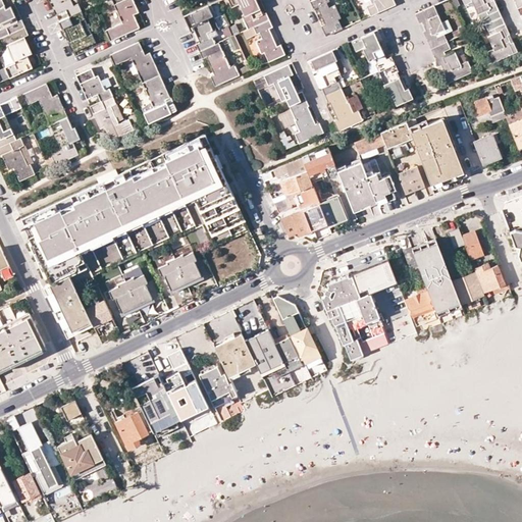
[(0,0),(0,37),(1,37),(24,27),(21,18),(17,20),(10,5),(6,7),(2,0),(0,0)]
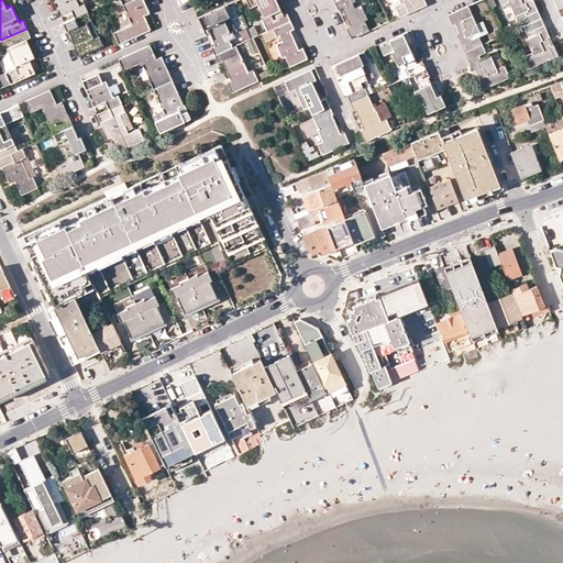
[(53,0),(61,14),(70,10),(74,17),(87,11),(84,2),(79,4),(76,0),(53,0)]
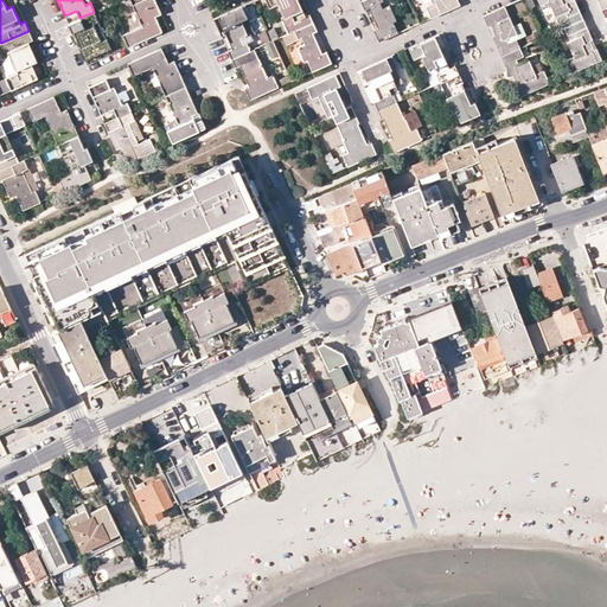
[(127,46),(161,31),(155,16),(160,13),(154,0),(129,0),(142,25),(122,34),(127,46)]
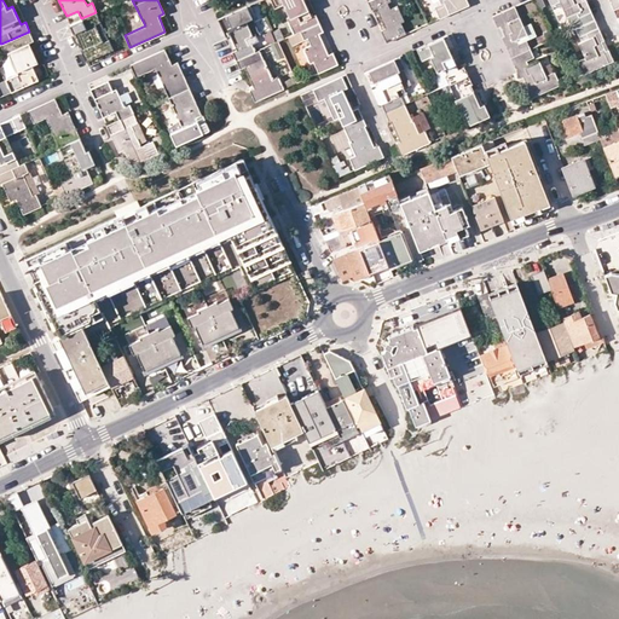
[(300,32),(319,23),(316,15),(311,16),(304,0),(273,0),(277,6),(283,4),(289,17),(287,18),(290,25),(296,23),(300,32)]
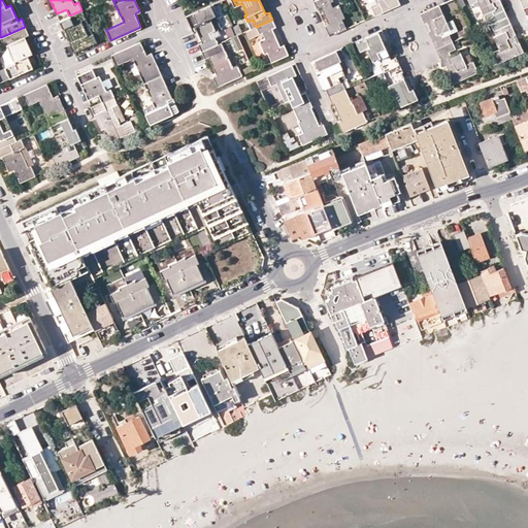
[(330,35),(345,28),(341,18),(343,17),(338,4),(333,7),(331,2),(333,0),(315,0),(314,1),(318,7),(321,6),(329,24),(325,26),(330,35)]
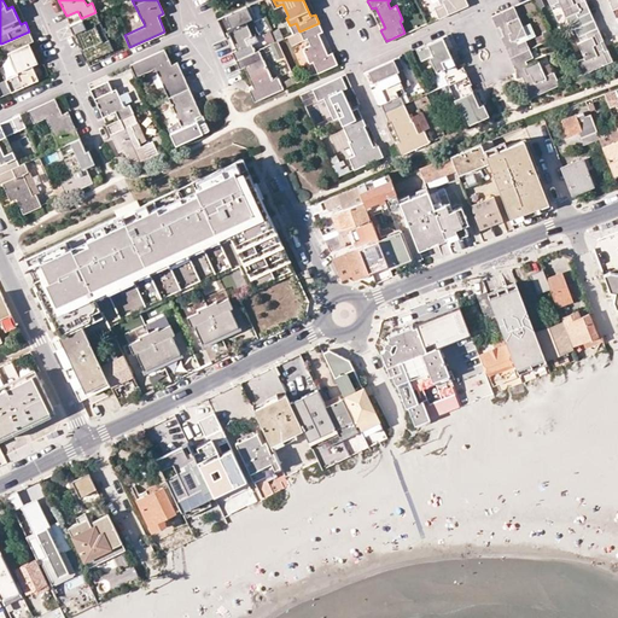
[(439,18),(468,5),(465,0),(438,0),(439,4),(433,6),(439,18)]
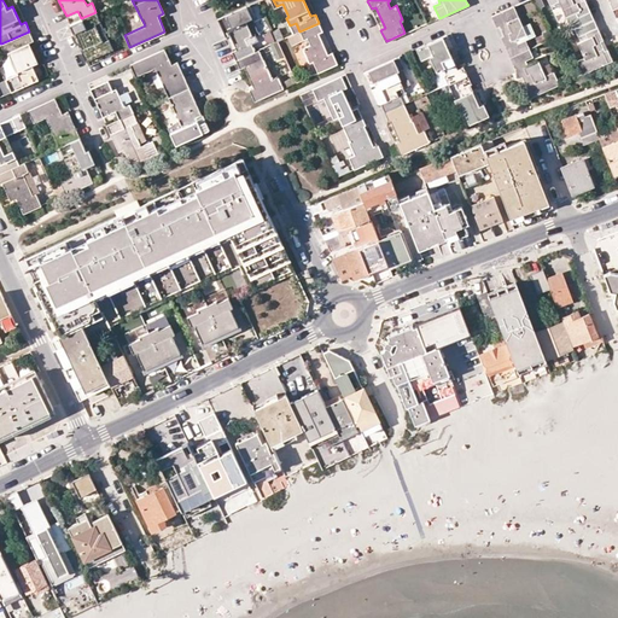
[(548,0),(552,5),(559,1),(566,16),(576,11),(578,16),(571,19),(575,28),(594,19),(584,0),(548,0)]
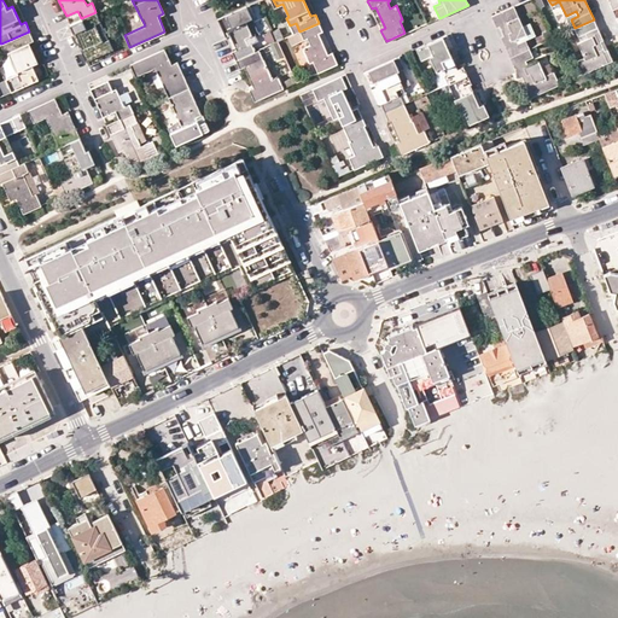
[(246,6),(217,19),(223,30),(227,29),(237,50),(233,52),(237,60),(255,52),(251,42),(248,45),(245,38),(252,35),(245,21),(251,18),(246,6)]
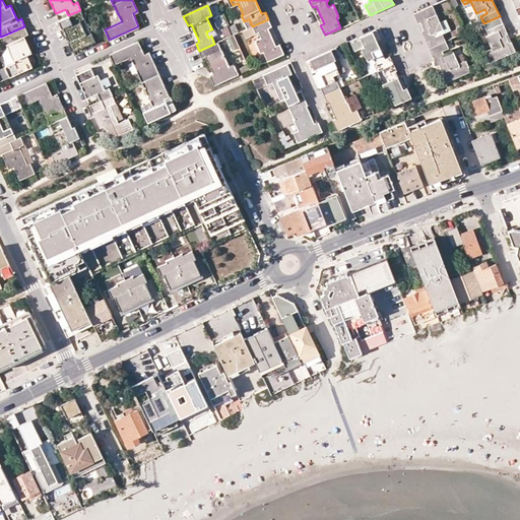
[(432,5),(414,13),(418,22),(420,21),(424,28),(421,29),(430,48),(445,41),(442,34),(436,36),(434,31),(443,27),(440,22),(432,5)]
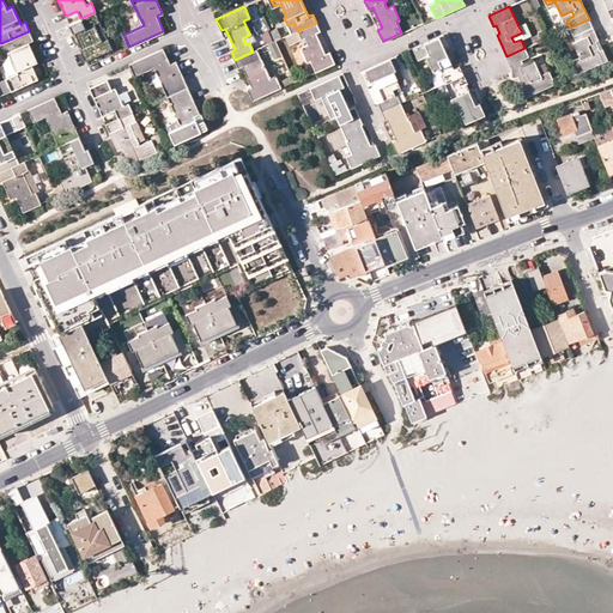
[(73,32),(86,60),(111,48),(108,38),(103,41),(95,23),(98,20),(95,12),(80,18),(85,26),(73,32)]
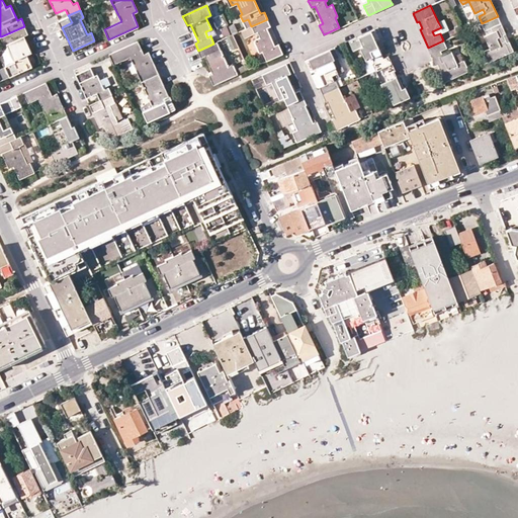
[(59,20),(62,27),(72,22),(68,15),(59,20)]
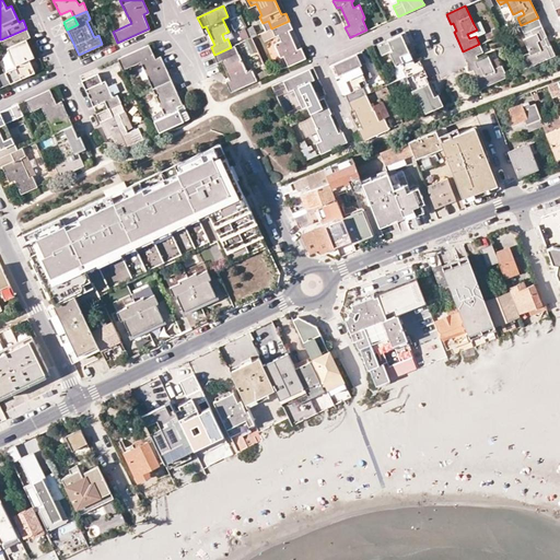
[(527,67),(555,55),(550,45),(548,46),(544,37),(546,36),(538,18),(521,25),(524,33),(531,30),(533,34),(523,38),(529,53),(522,56),(527,67)]
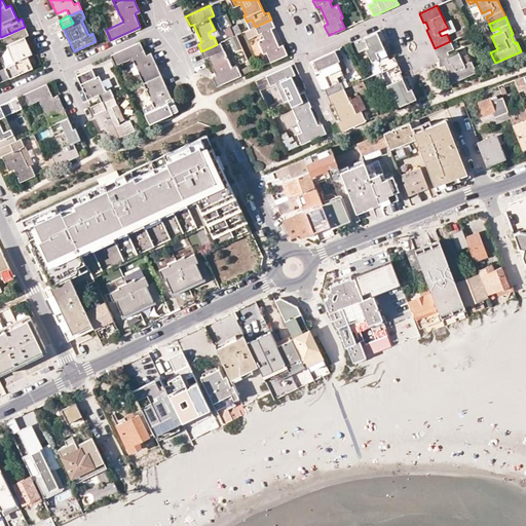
[(270,62),(287,54),(283,44),(279,46),(271,28),(274,27),(271,20),(255,27),(259,34),(261,32),(264,38),(258,41),(264,53),(266,52),(270,62)]
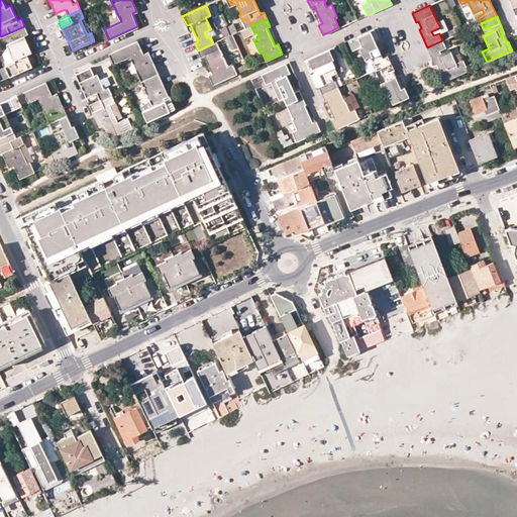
[(443,19),(437,22),(440,27),(431,31),(433,35),(439,33),(448,29),(443,19)]
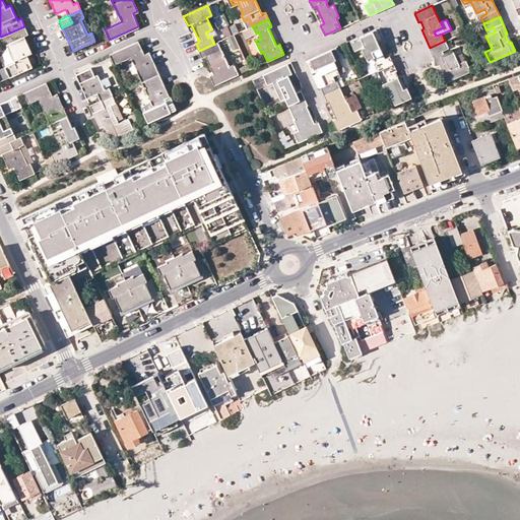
[(9,76),(33,66),(26,53),(31,51),(24,36),(28,34),(24,26),(1,37),(4,45),(6,43),(14,61),(5,66),(9,76)]
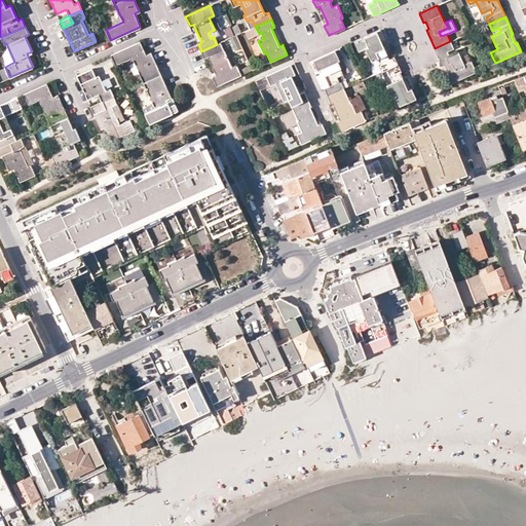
[(384,39),(380,29),(353,41),(358,51),(366,48),(371,61),(377,58),(379,63),(371,67),(374,74),(381,71),(397,64),(395,57),(388,59),(380,41),(384,39)]
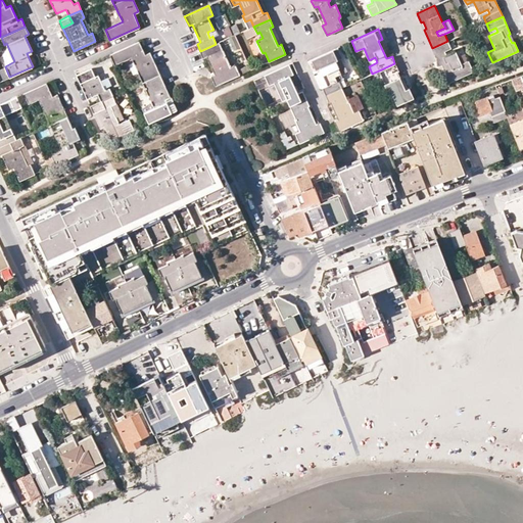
[(447,83),(473,72),(468,60),(461,63),(456,51),(446,55),(444,50),(450,48),(447,41),(432,48),(439,65),(442,64),(445,73),(443,74),(447,83)]
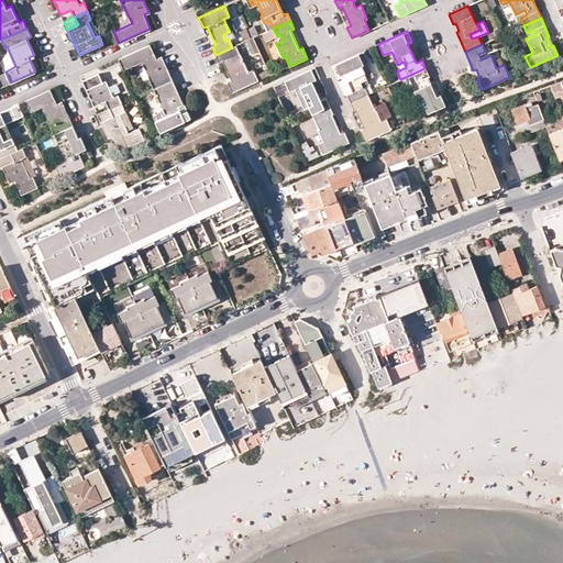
[(150,45),(118,59),(122,70),(141,62),(154,88),(173,80),(162,56),(156,58),(150,45)]
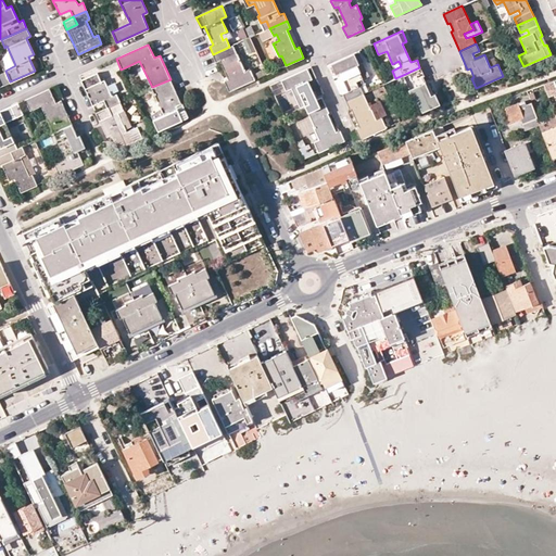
[(230,90),(254,79),(250,68),(244,71),(232,45),(229,47),(213,54),(216,62),(219,60),(228,79),(225,80),(230,90)]
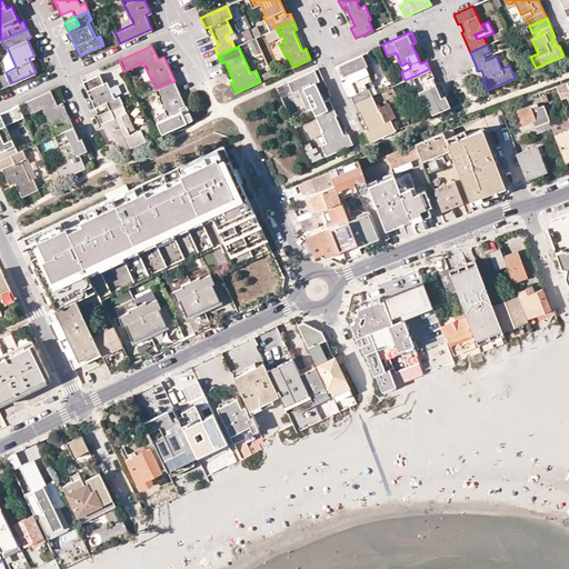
[(366,52),(338,65),(343,76),(347,73),(349,78),(356,93),(350,96),(355,103),(371,95),(368,87),(372,85),(370,79),(377,77),(366,52)]
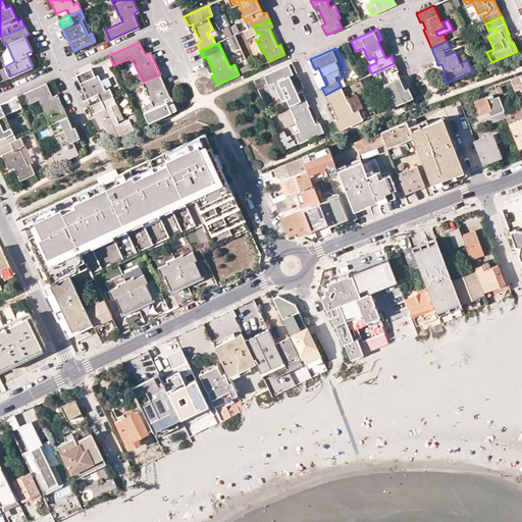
[(394,63),(378,70),(389,95),(383,98),(388,108),(397,104),(412,97),(408,87),(404,89),(396,70),(398,69),(394,63)]
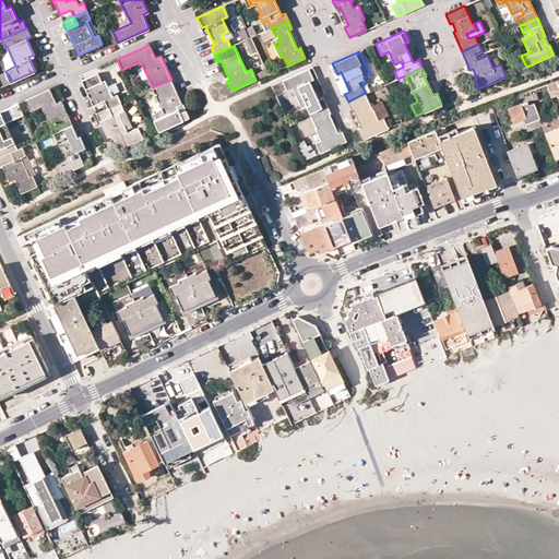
[(308,69),(283,80),(287,91),(293,87),(301,107),(306,105),(309,113),(326,105),(323,97),(318,99),(309,80),(312,79),(308,69)]
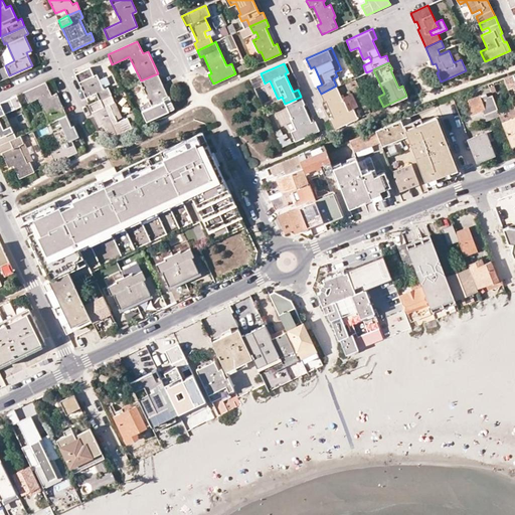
[(75,73),(86,97),(97,92),(100,100),(111,95),(108,87),(103,89),(97,73),(94,74),(90,66),(75,73)]
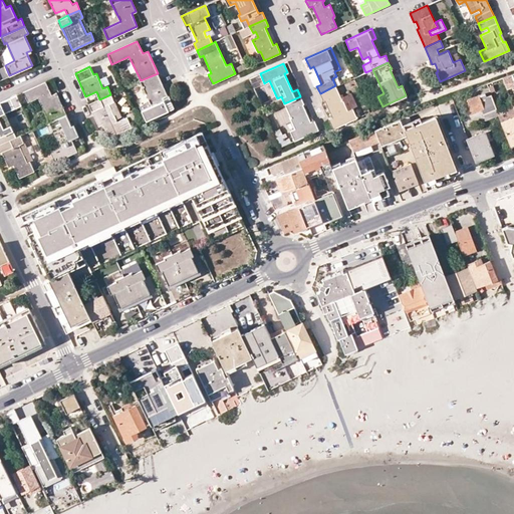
[(314,86),(316,86),(321,84),(315,70),(308,74),(314,86)]
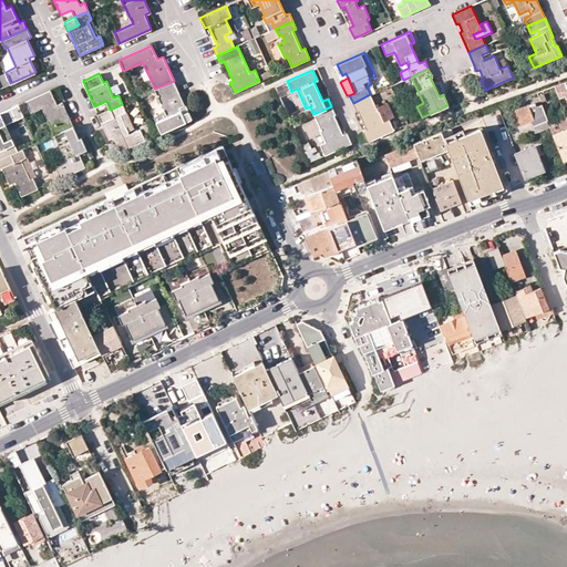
[(161,133),(185,122),(179,107),(185,104),(174,81),(155,89),(167,116),(156,122),(161,133)]
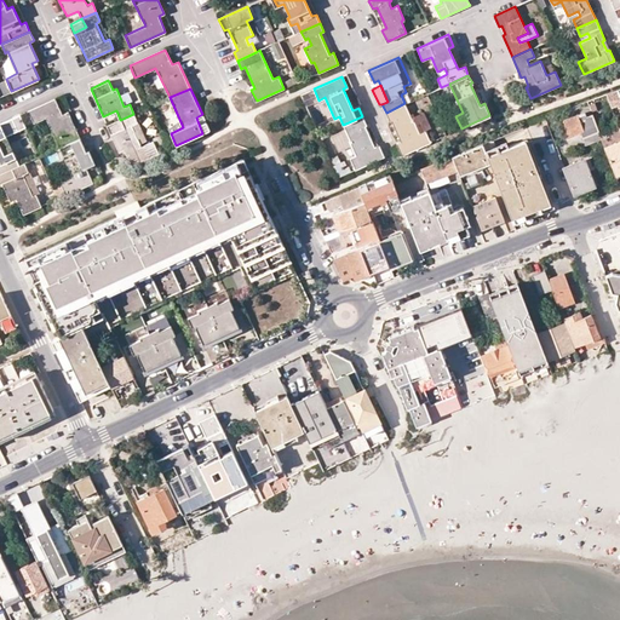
[(606,95),(610,108),(619,103),(619,97),(616,90),(606,95)]
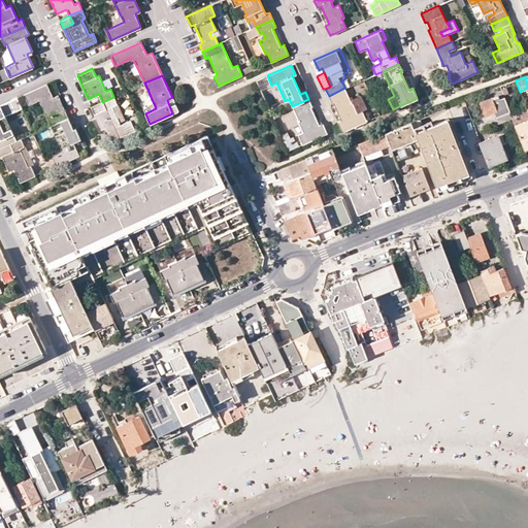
[(46,84),(24,94),(29,104),(39,99),(51,125),(68,118),(58,95),(53,97),(46,84)]
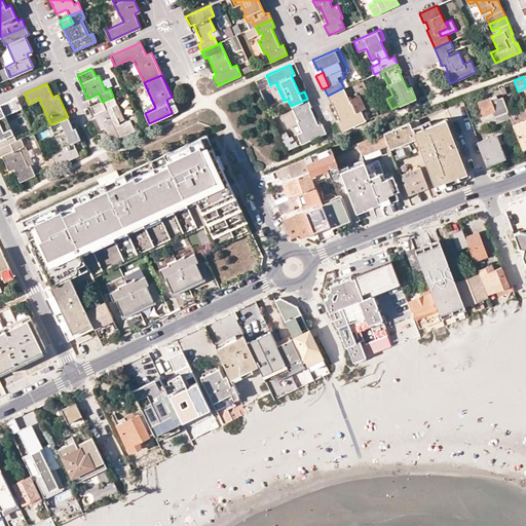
[(341,132),(365,120),(361,110),(366,108),(360,94),(348,99),(343,87),(328,96),(331,103),(332,103),(340,120),(336,121),(341,132)]
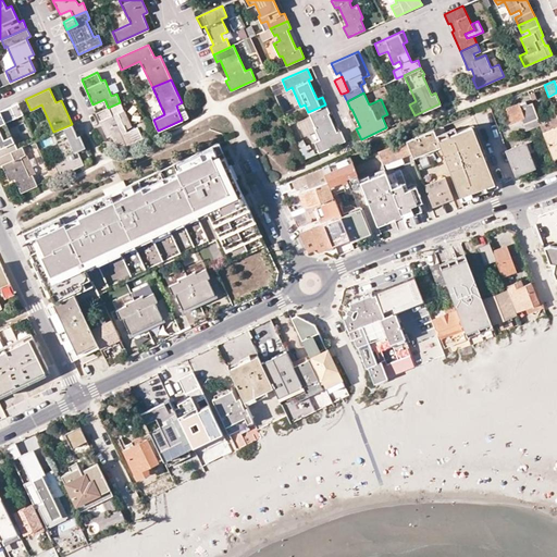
[(542,122),(534,103),(529,106),(528,101),(505,110),(510,124),(524,120),(529,132),(543,125),(542,122)]
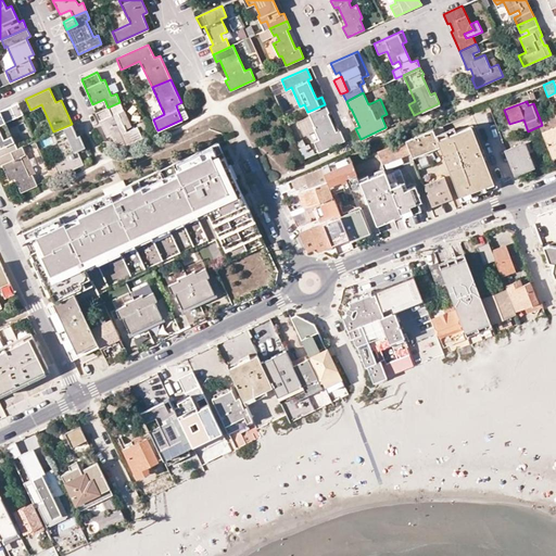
[(19,102),(0,110),(0,155),(23,146),(16,131),(11,134),(5,121),(23,113),(19,102)]
